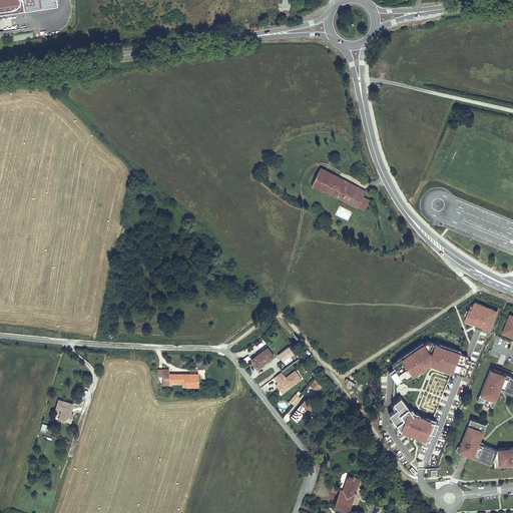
[(0,0),(0,16),(25,14),(59,10),(57,0),(0,0)]
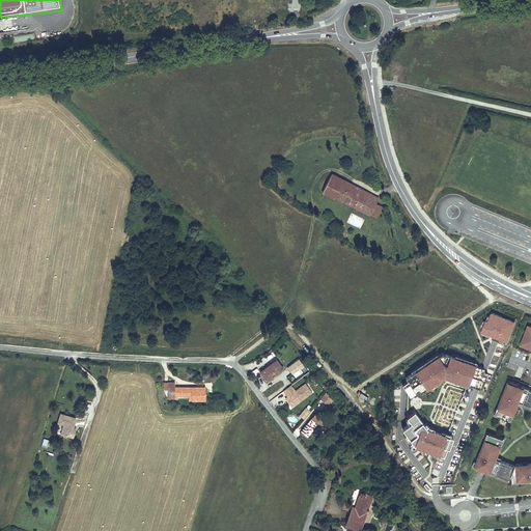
[(291,0),(272,0),(273,3),(286,1),(286,8),(292,7),(291,0)]
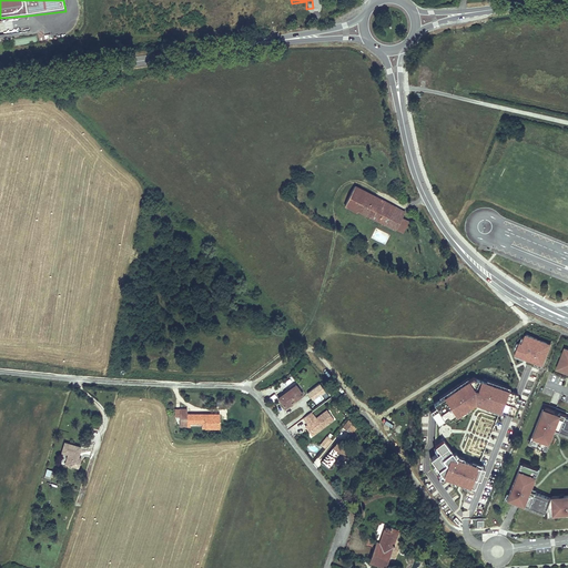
[(36,36),(14,40),(16,46),(37,42),(36,36)]
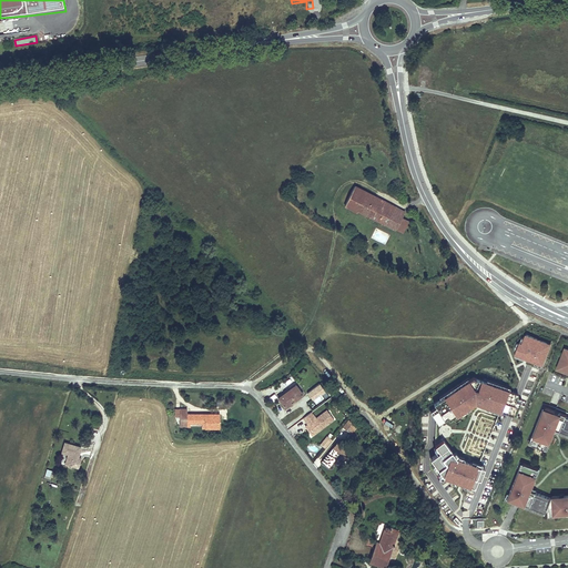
[(375,196),(355,186),(345,205),(357,212),(362,212),(387,225),(396,208),(387,203),(385,208),(381,205),(379,208),(372,203),(375,196)]
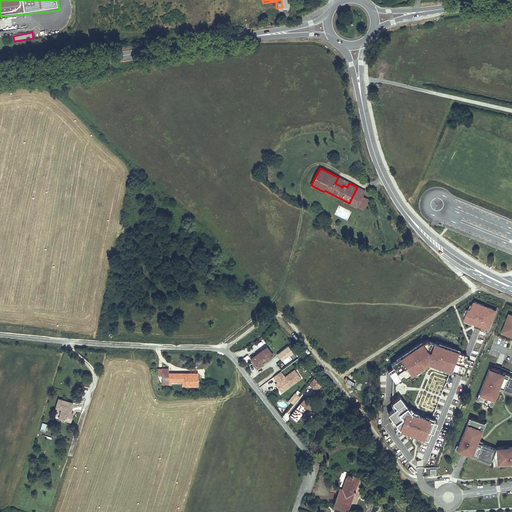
[(349,183),(338,177),(335,183),(342,187),(343,185),(347,187),(349,183)]
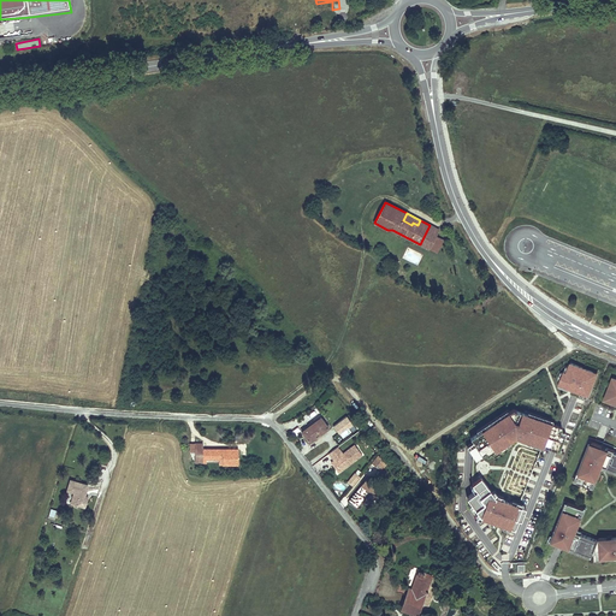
[(437,236),(439,230),(430,225),(420,244),(437,253),(443,240),(437,236)]
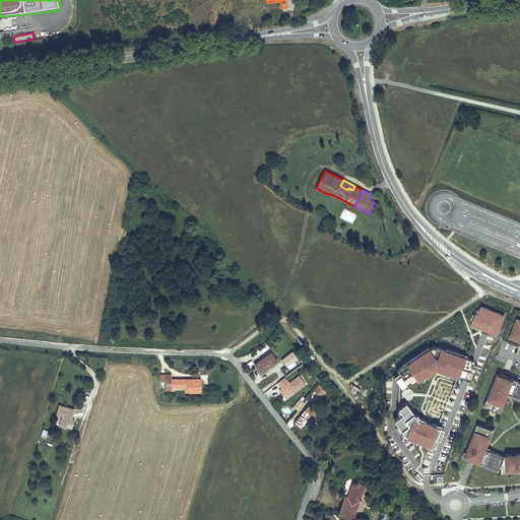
[(506,316),(482,307),(479,314),(476,313),(471,327),(498,336),(506,316)]
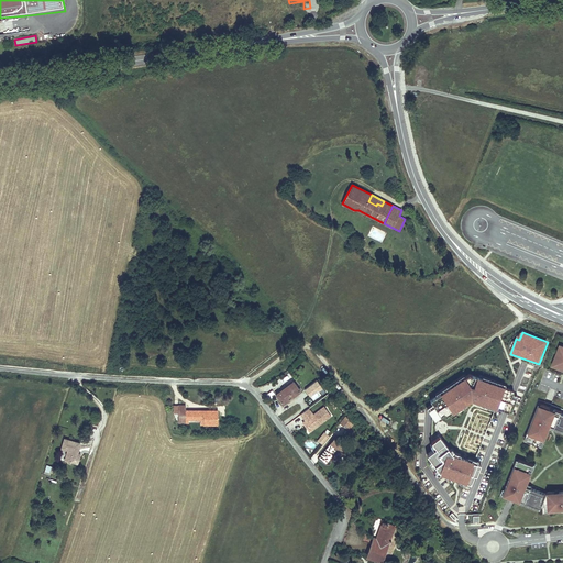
[(551,364),(562,368),(562,343),(561,343),(551,364)]
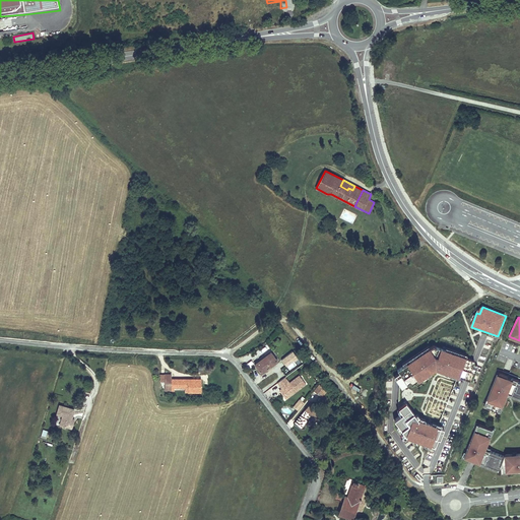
[(474,362),(433,346),(397,371),(406,385),(411,381),(413,385),(435,371),(471,383),(476,370),(472,368),(474,362)]
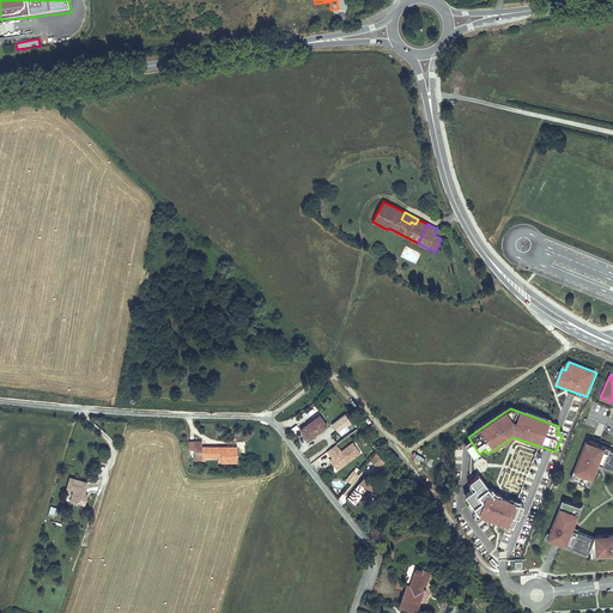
[(337,420),(343,429),(352,422),(346,413),(337,420)]
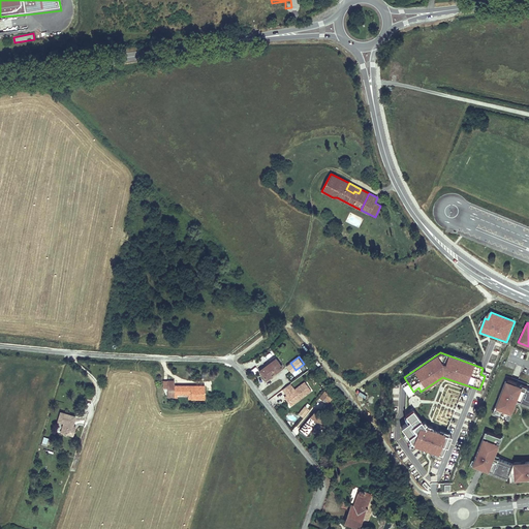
[(259,371),(267,379),(282,368),(275,359),(259,371)]
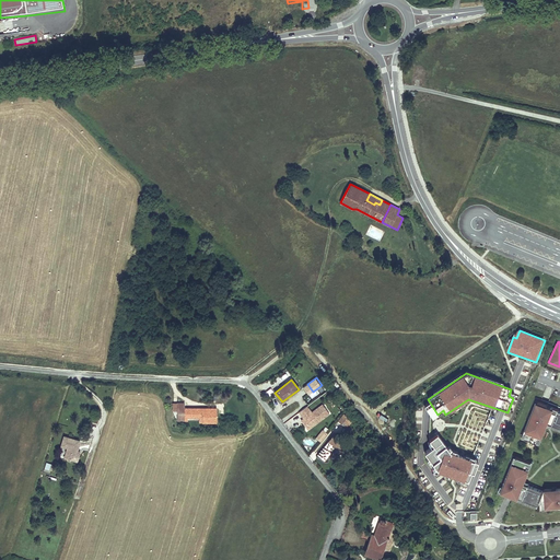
[(308,395),(313,400),(324,392),(321,387),(308,395)]
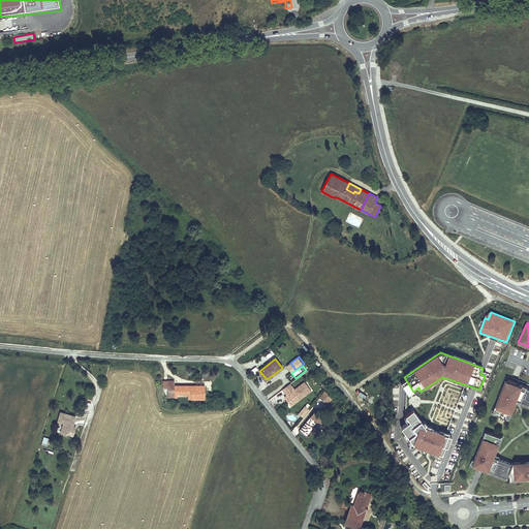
[(528,384),(506,376),(493,410),(510,416),(517,401),(528,405),(528,384)]
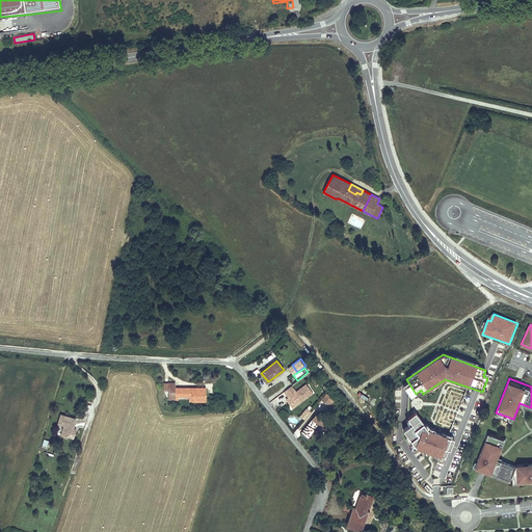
[(206,388),(176,388),(176,383),(164,383),(164,390),(168,390),(168,399),(173,399),(173,396),(176,396),(176,399),(179,399),(179,396),(189,396),(189,401),(206,401),(206,388)]
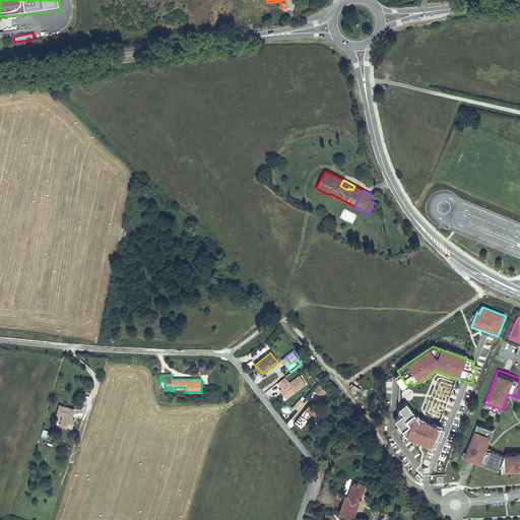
[(303,386),(296,378),(286,385),(281,379),(274,385),(278,391),(279,393),(282,396),(286,398),(303,386)]
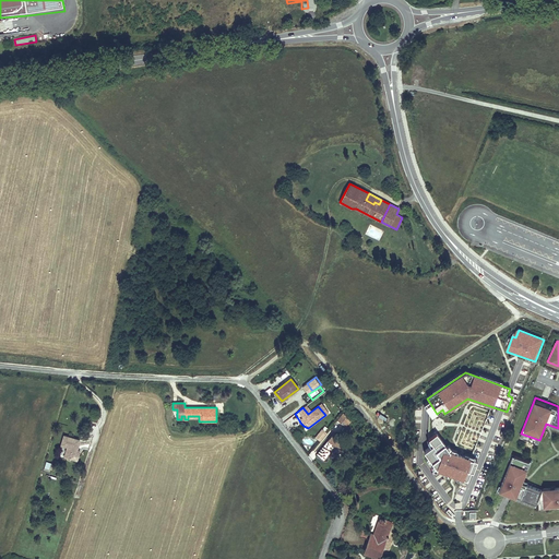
[(345,428),(352,420),(343,413),(336,420),(345,428)]
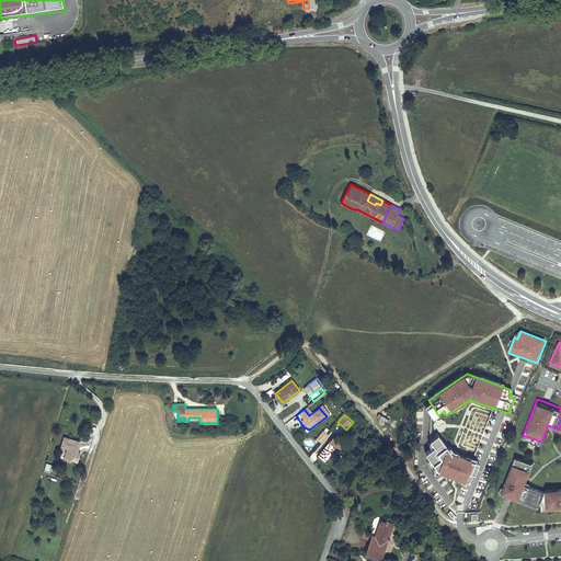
[(301,424),(300,422),(298,424),(306,433),(309,430),(305,427),(301,424)]
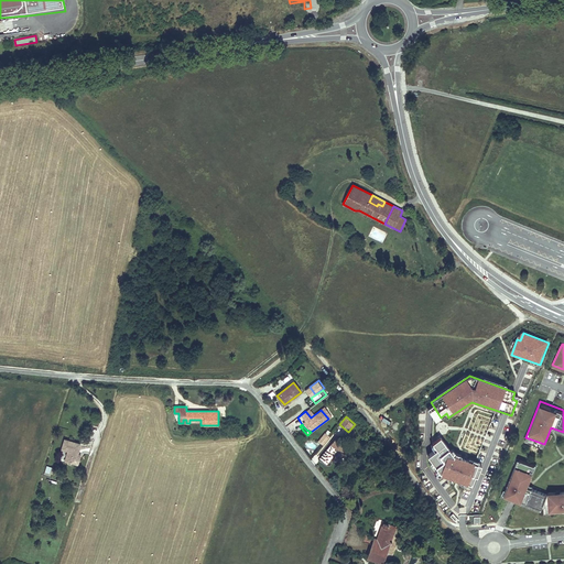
[(326,440),(322,436),(315,445),(320,448),(326,440)]
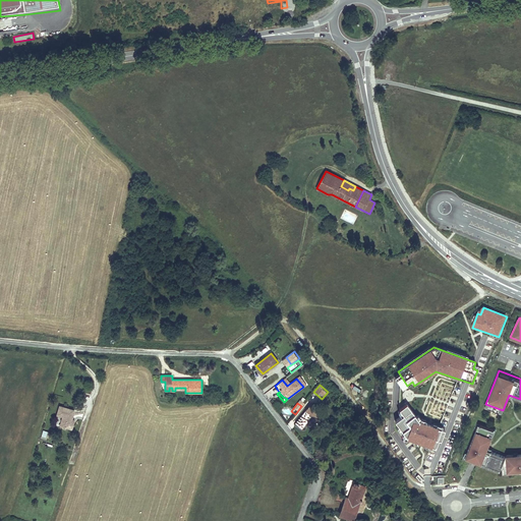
[(419,421),(406,405),(399,410),(403,416),(394,422),(407,440),(437,450),(439,441),(442,442),(445,431),(419,421)]
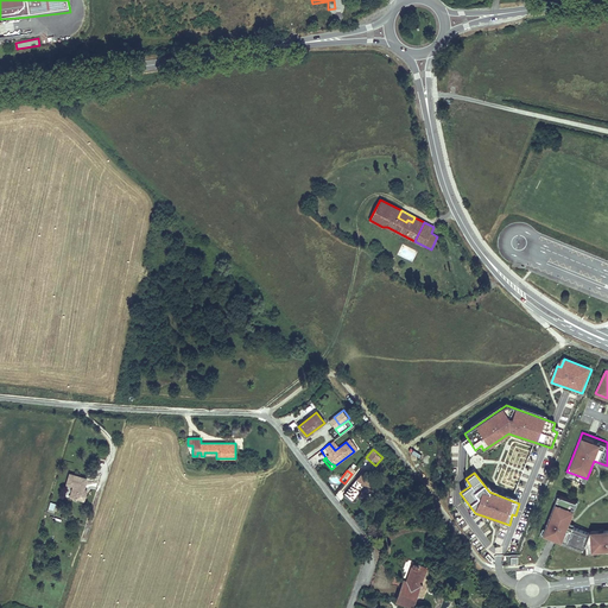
[(83,493),(87,479),(70,474),(67,485),(75,486),(71,496),(83,500),(86,494),(83,493)]
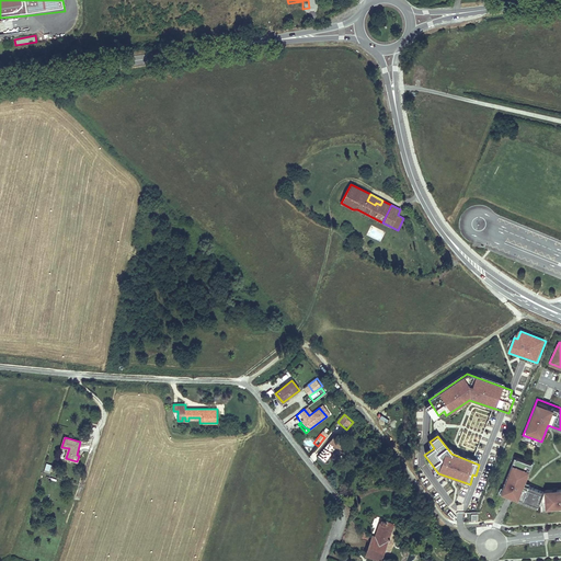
[(345,449),(331,438),(313,459),(321,466),(332,451),(340,457),(345,449)]
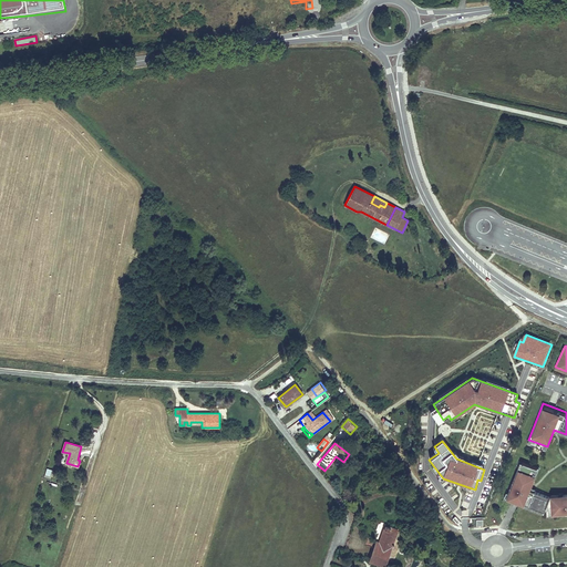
[(566,509),(566,492),(549,495),(532,487),(539,467),(521,460),(506,497),(546,513),(566,509)]
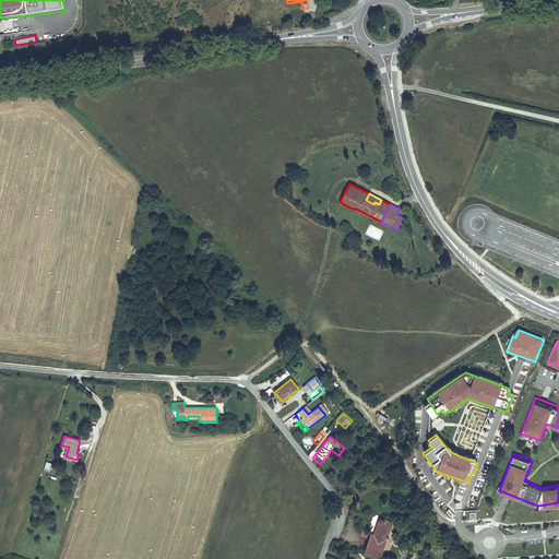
[(373,534),(371,534),(364,552),(379,558),(392,522),(380,518),(373,534)]
